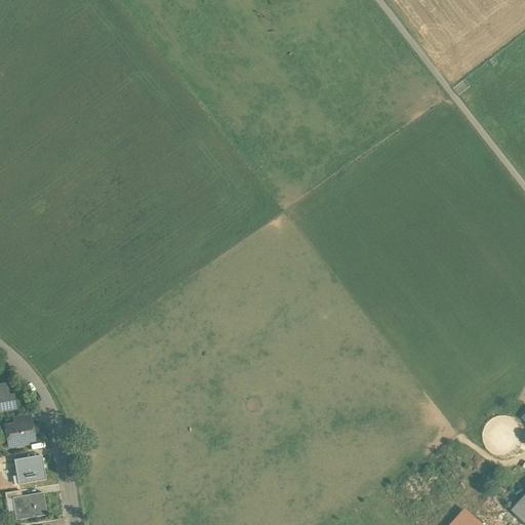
[(7,382),(0,384),(0,412),(17,410),(15,400),(10,401),(9,394),(7,382)]
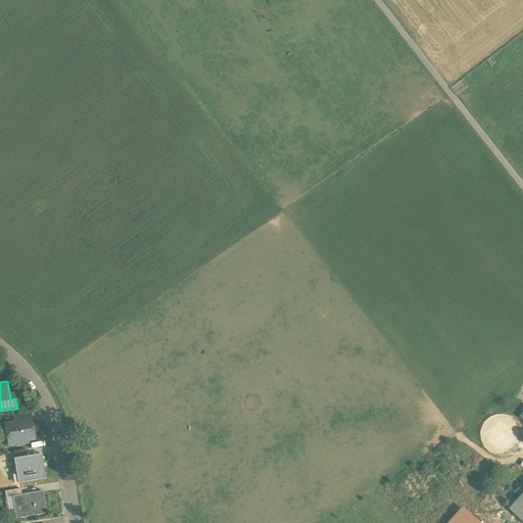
[(30,413),(13,416),(15,424),(31,421),(30,413)]
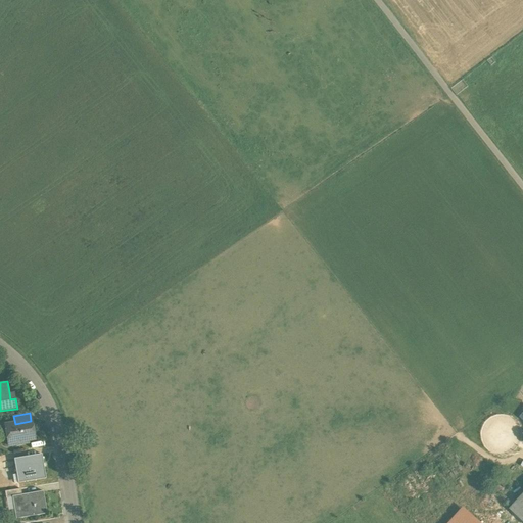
[(15,424),(8,425),(5,428),(7,434),(10,437),(14,436),(15,444),(28,442),(27,440),(34,439),(31,421),(15,424)]
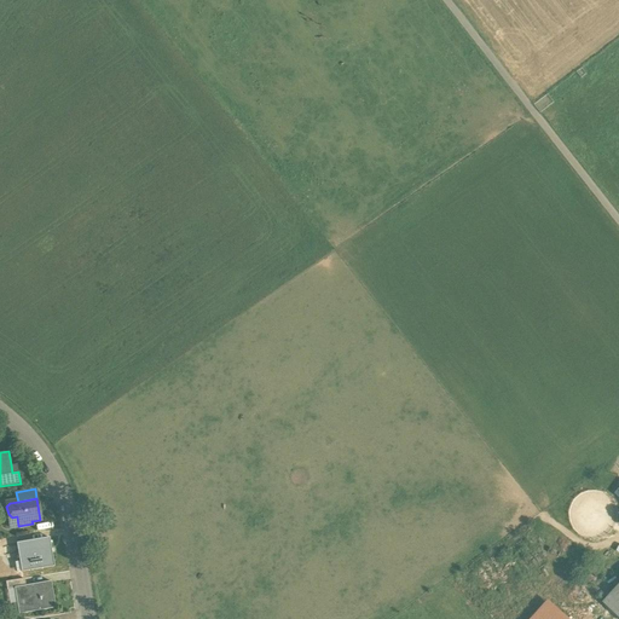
[(45,537),(17,542),(18,554),(22,554),(25,571),(53,566),(51,553),(47,553),(45,537)]
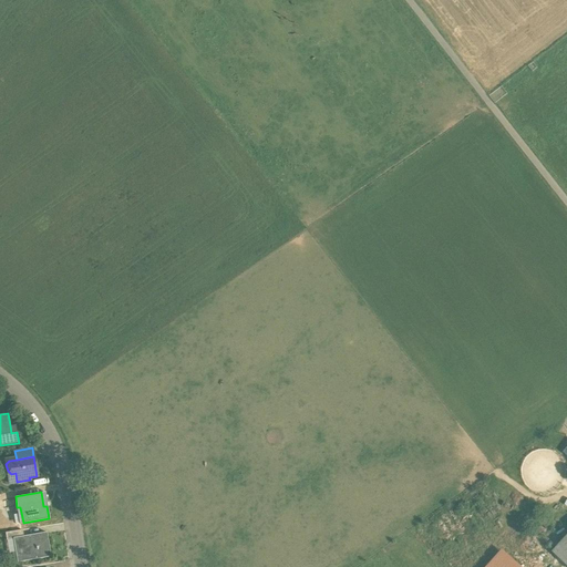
[(23,531),(6,533),(7,540),(13,539),(13,538),(23,536),(23,531)]
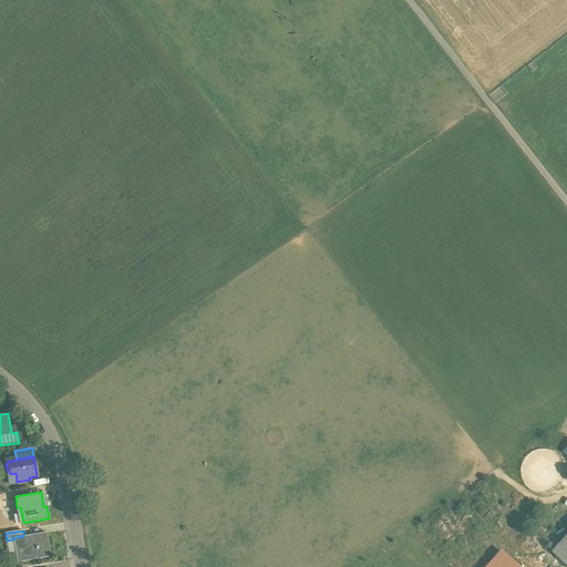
[(23,536),(13,538),(13,539),(16,552),(19,552),(20,562),(50,557),(45,533),(23,536)]
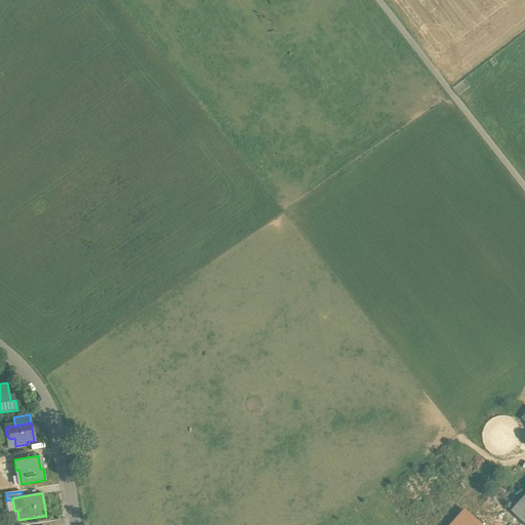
[(524,495),(512,511),(524,522),(524,495)]
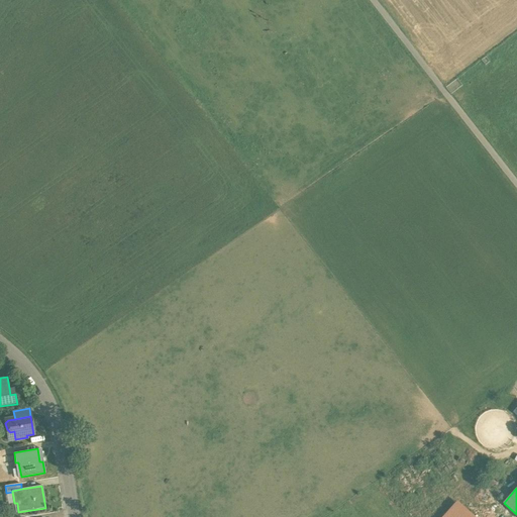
[(467,516),(451,504),(440,516),(467,516)]
